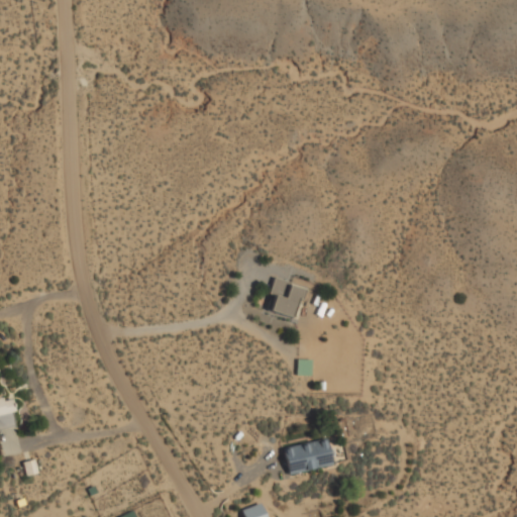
[(267,310),(294,317),(301,287),(287,283),(275,280),(267,310)]
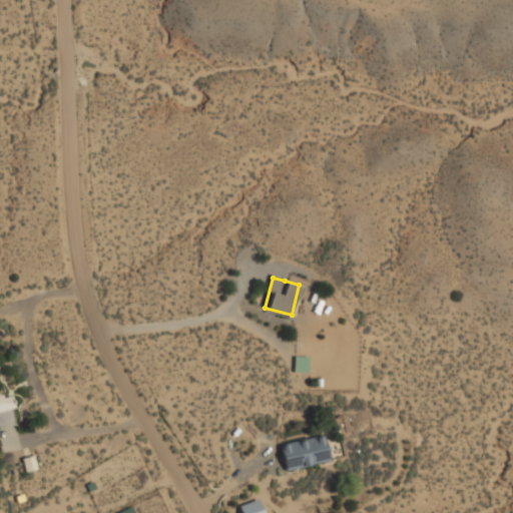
[(293,372),(308,373),(308,357),(294,357),(293,372)]
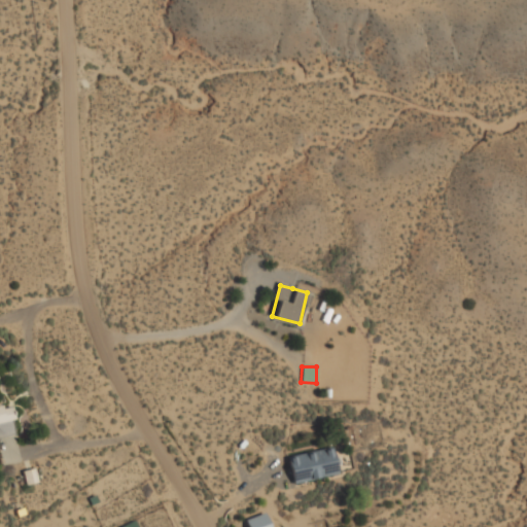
[(0,437),(15,434),(9,406),(0,408),(0,437)]
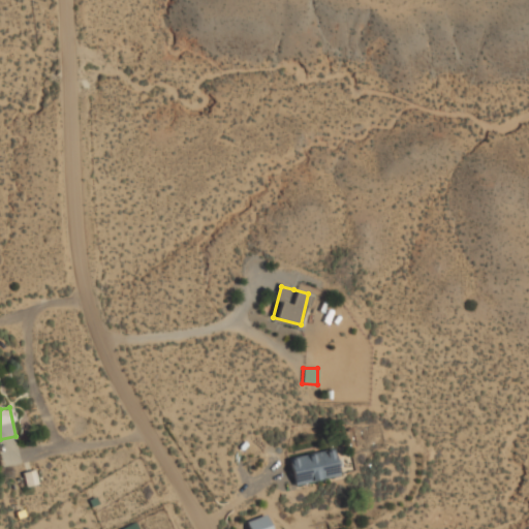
[(288,459),(293,486),(339,476),(333,448),(288,459)]
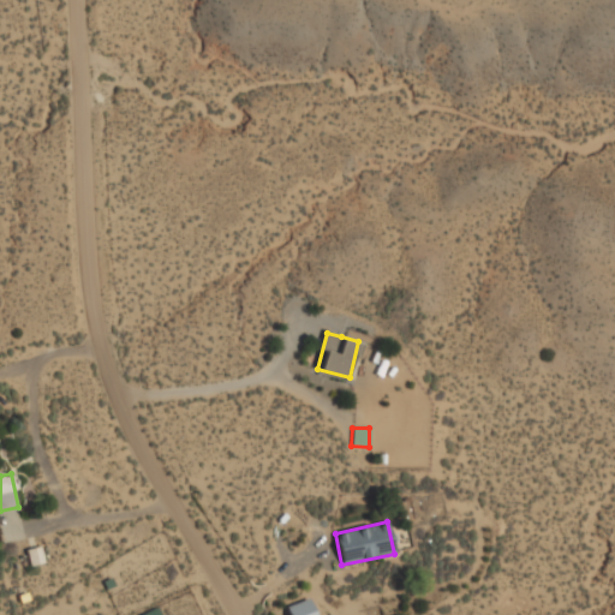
[(30,566),(43,562),(40,547),(25,550),(30,566)]
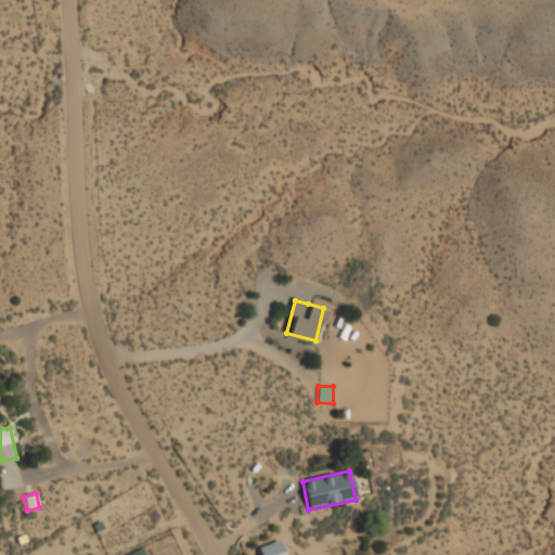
All buildings are outlined.
